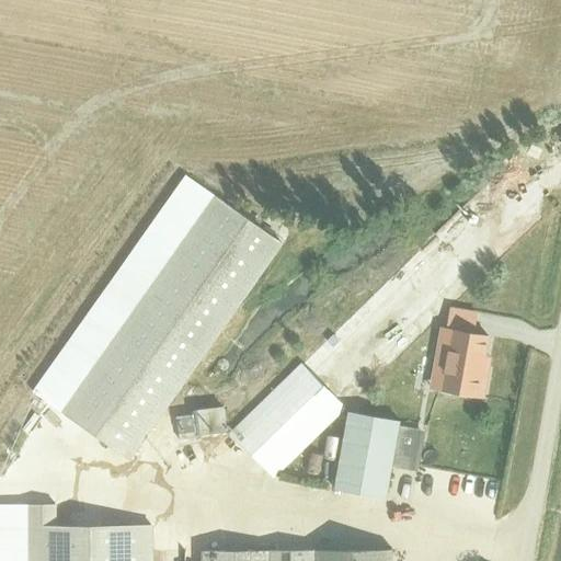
[(184,174),(31,390),(61,412),(61,411),(215,195),(184,174)]
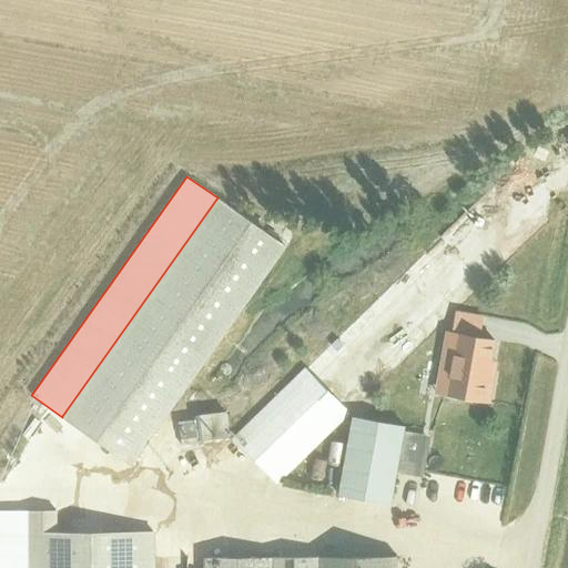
[(131,466),(285,246),(217,198),(62,416),(62,417),(131,466)]
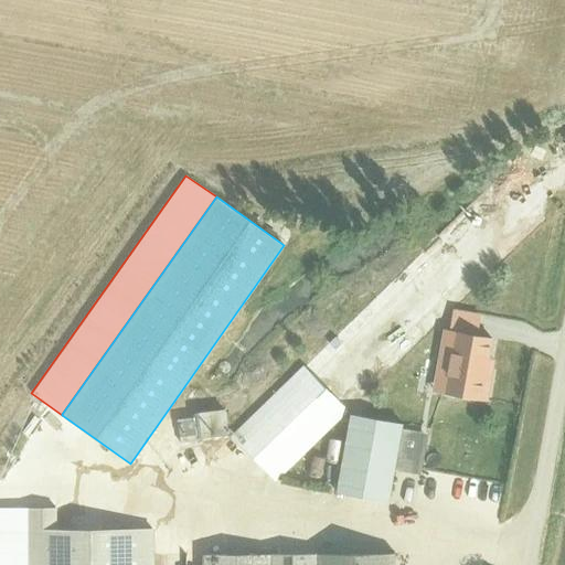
[(443,345),(438,370),(449,372),(445,393),(486,401),(490,379),(484,377),(488,359),(491,339),(477,336),(449,331),(445,330),(441,345),(443,345)]
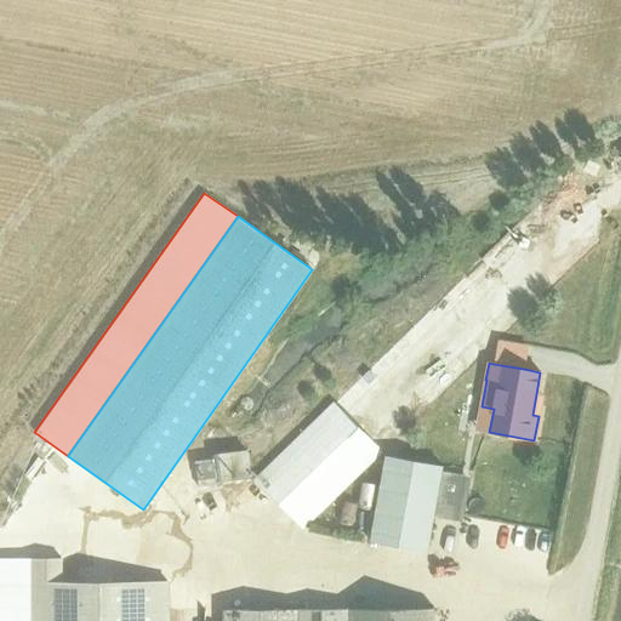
[(302,529),(383,453),(335,403),(255,479),(302,529)]
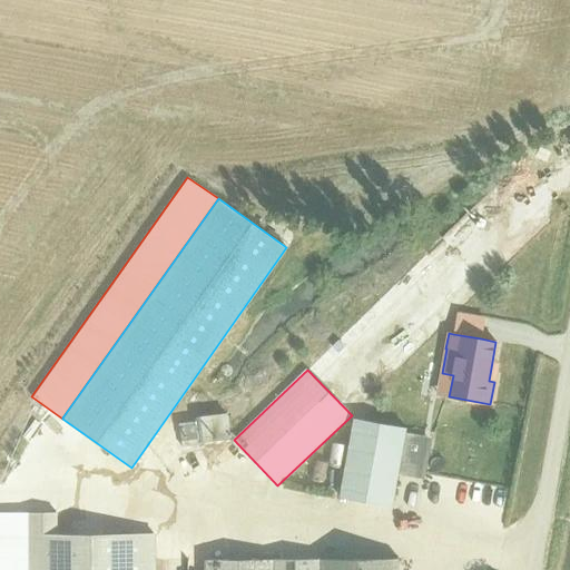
[(353,416),(340,495),(392,505),(406,425),(353,416)]
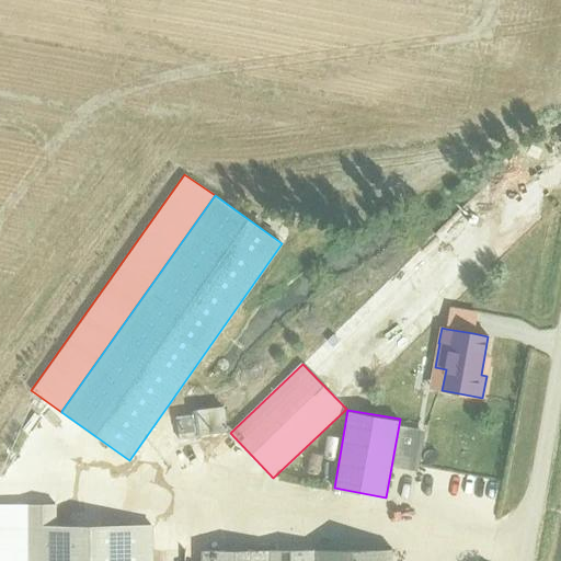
[(190,462),(181,462),(184,496),(214,493),(210,448),(189,449),(190,462)]
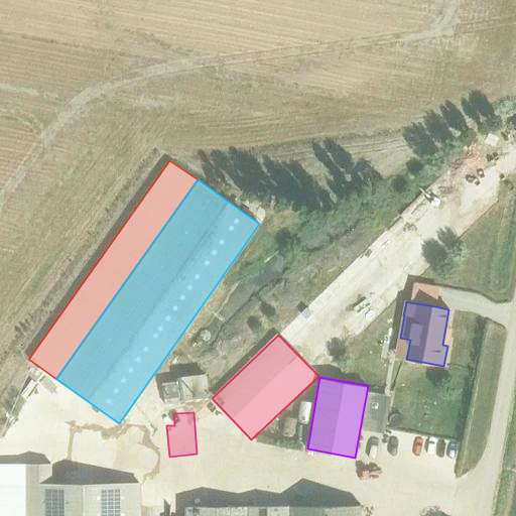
[(0,464),(0,515),(26,515),(26,484),(26,464),(0,464)]
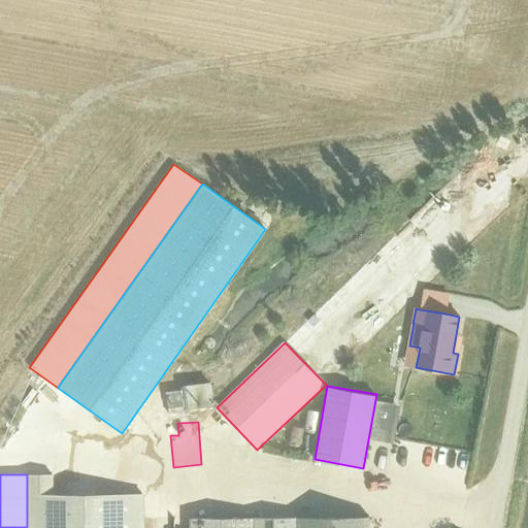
[(143,527),(143,494),(54,495),(54,474),(27,474),(27,495),(27,527),(143,527)]
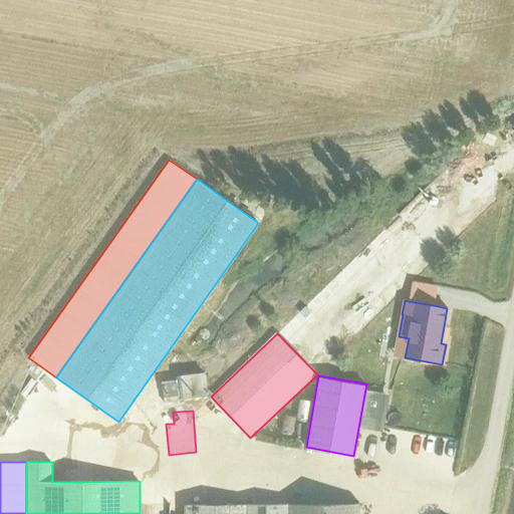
[(287,504),(287,513),(358,513),(358,503),(287,504)]
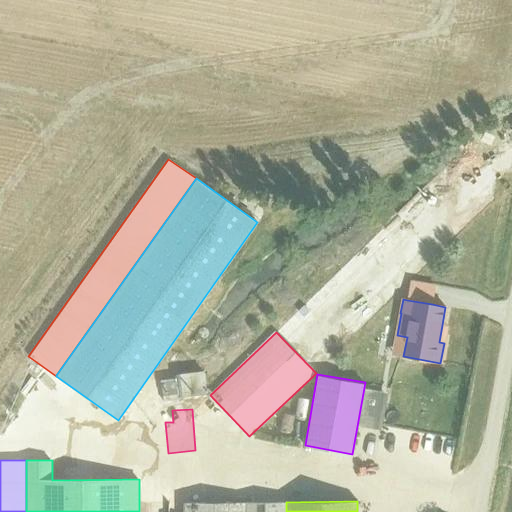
[(286,511),(286,502),(185,503),(185,511),(286,511)]
